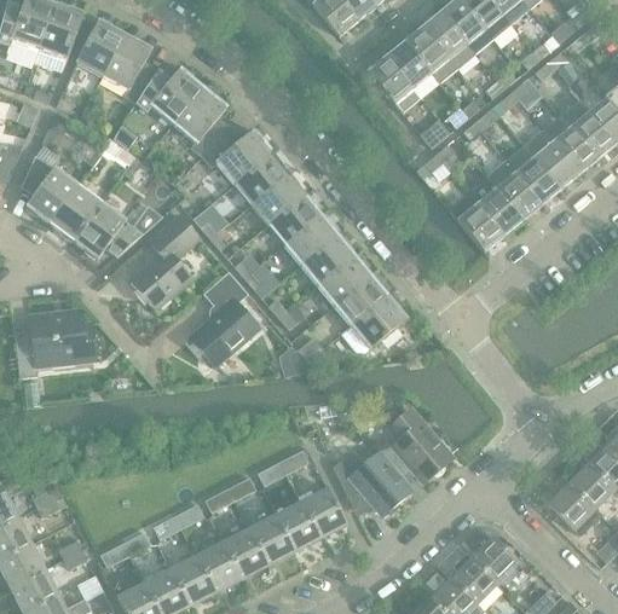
[(23,0),(22,5),(7,0),(0,27),(0,40),(11,45),(9,51),(35,59),(56,1),(52,0),(23,0)]
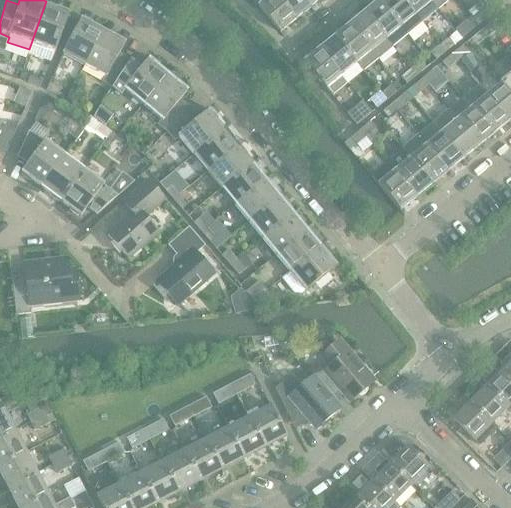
[(287,24),(296,17),(287,6),(282,0),(257,0),(258,1),(280,29),(287,24)]
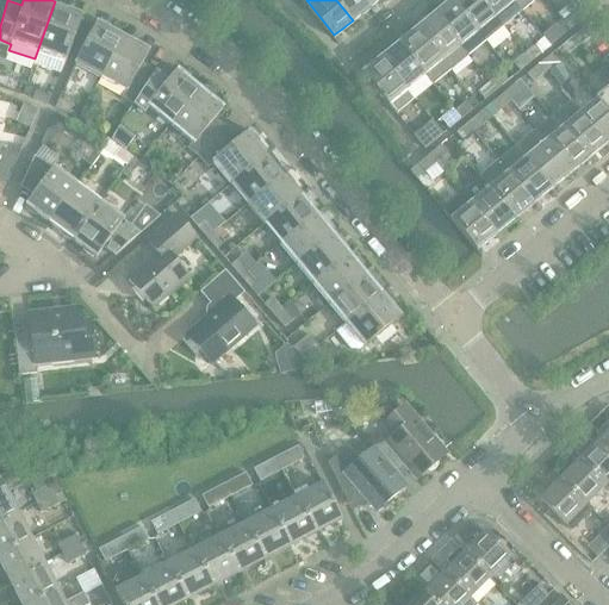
[(336,0),(342,7),(353,20),(371,5),(366,0),(336,0)]
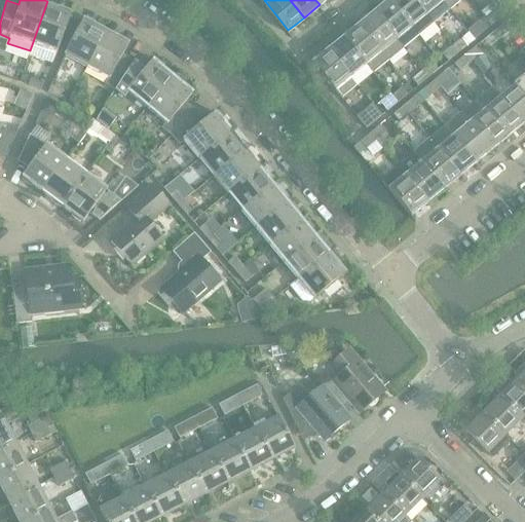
[(382,0),(373,8),(404,44),(418,32),(391,0),(382,0)]
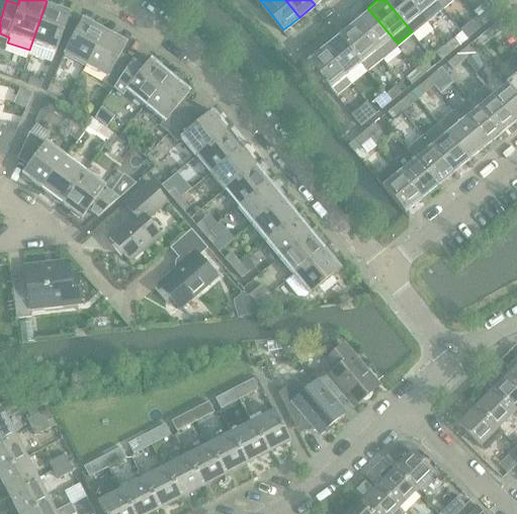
[(385,0),(412,31),(427,19),(411,0),(385,0)]
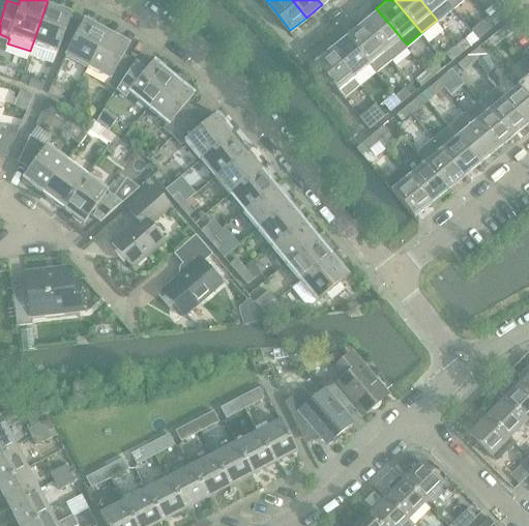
[(420,0),(437,20),(453,6),(448,0),(420,0)]
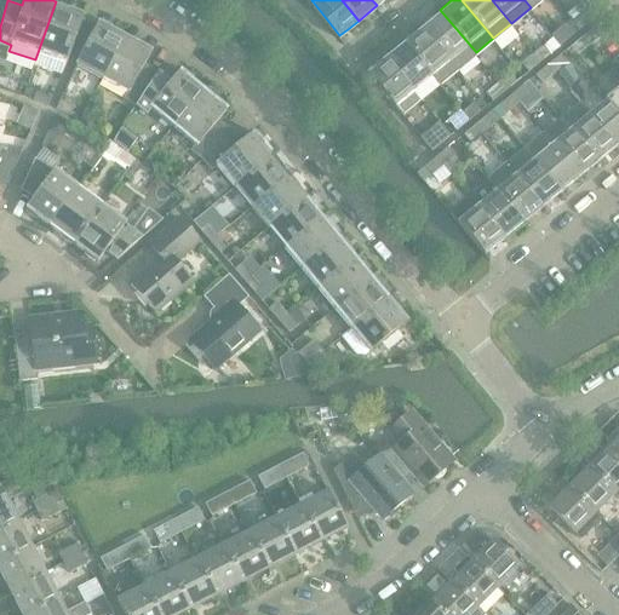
[(85,11),(56,1),(35,59),(62,69),(68,57),(85,11)]
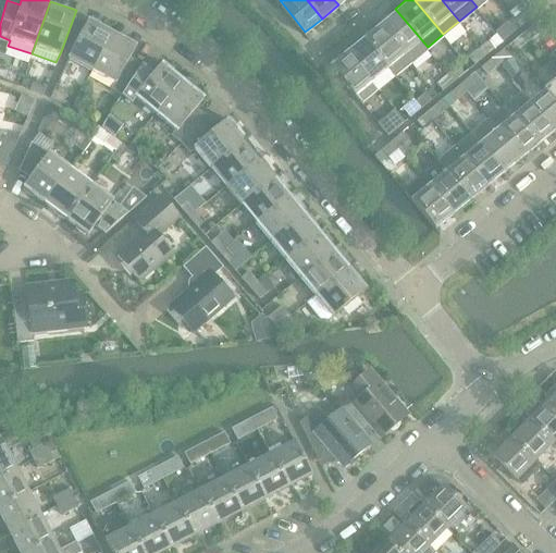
[(520,23),(531,15),(524,8),(515,16),(520,23)]
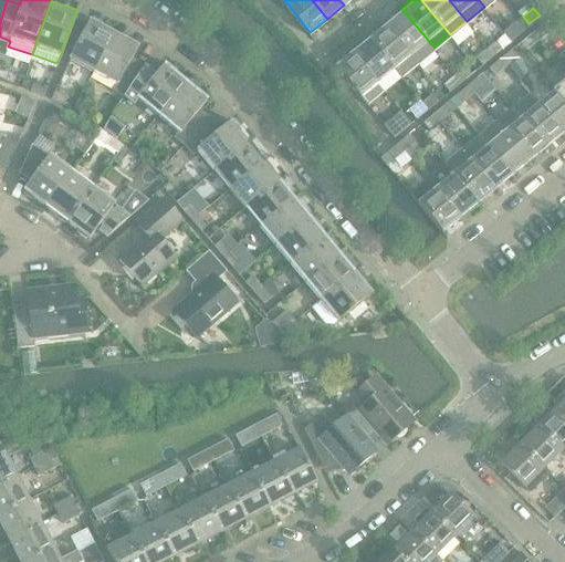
[(401,9),(385,22),(418,61),(435,48),(401,9)]
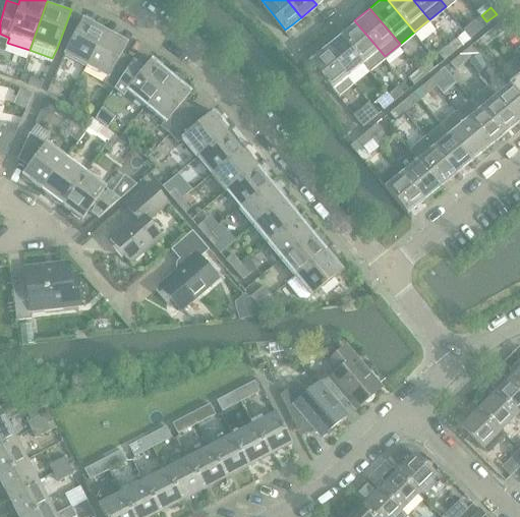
[(63,51),(85,63),(93,50),(105,26),(83,14),(63,51)]
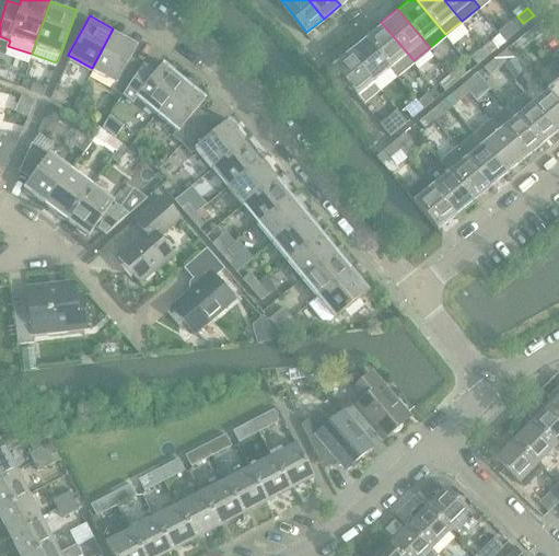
[(533,36),(544,27),(538,20),(527,30),(533,36)]
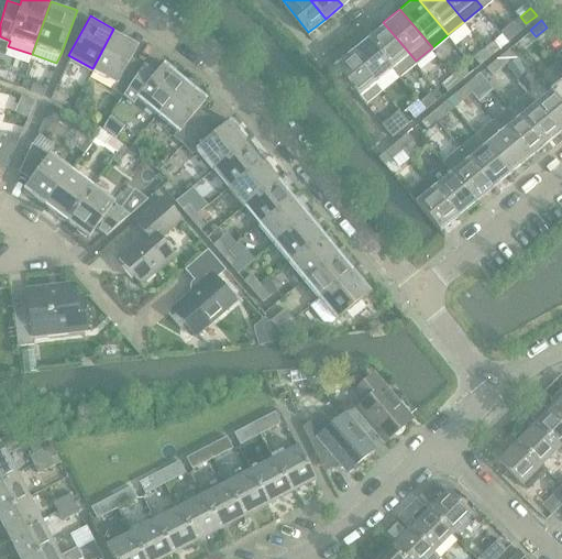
[(383,22),(367,35),(399,75),(416,61),(383,22)]
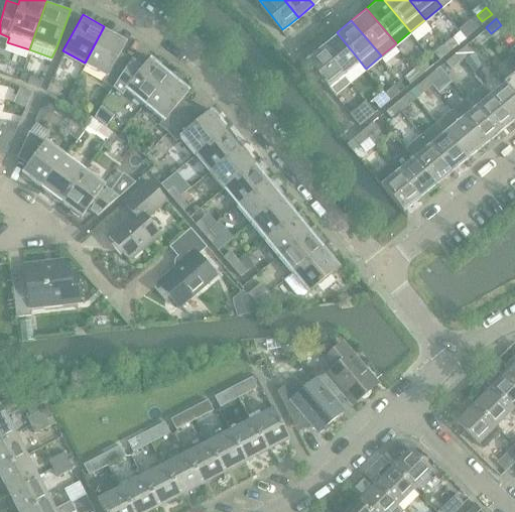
[(103,79),(113,85),(132,56),(121,49),(127,38),(104,26),(92,49),(85,62),(105,74),(103,79)]
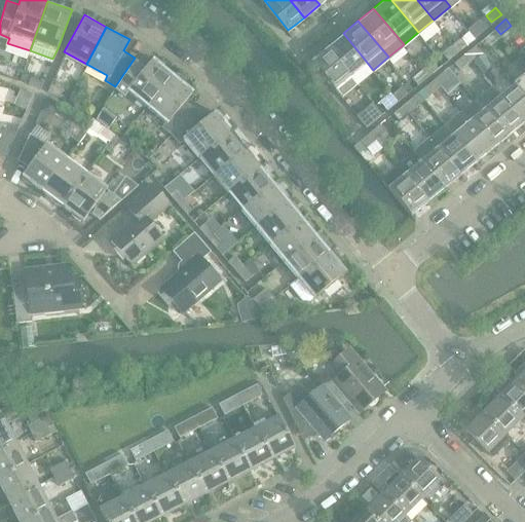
[(343,33),(328,45),(351,74),(358,82),(373,70),(343,33)]
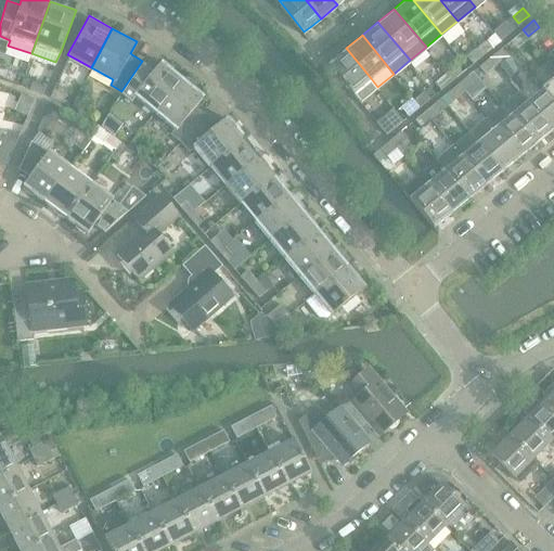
[(489,37),(478,46),(484,52),(494,43),(489,37)]
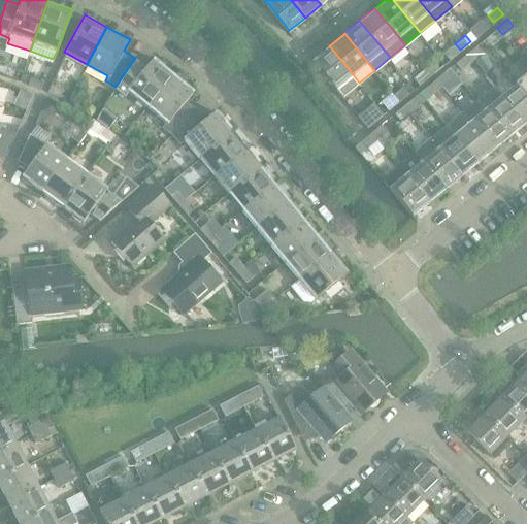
[(450,58),(460,50),(455,43),(445,52),(450,58)]
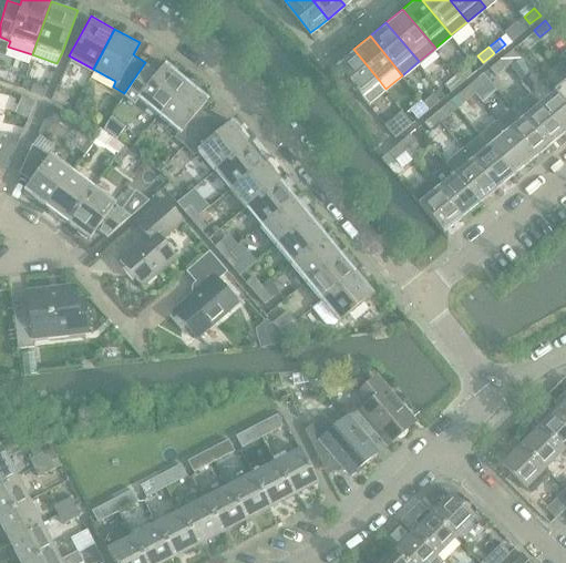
[(512,48),(501,57),(507,64),(517,55),(512,48)]
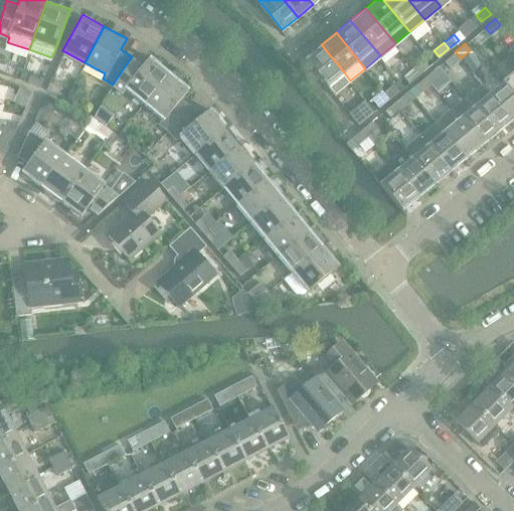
[(328,86),(344,72),(321,44),(305,57),(328,86)]
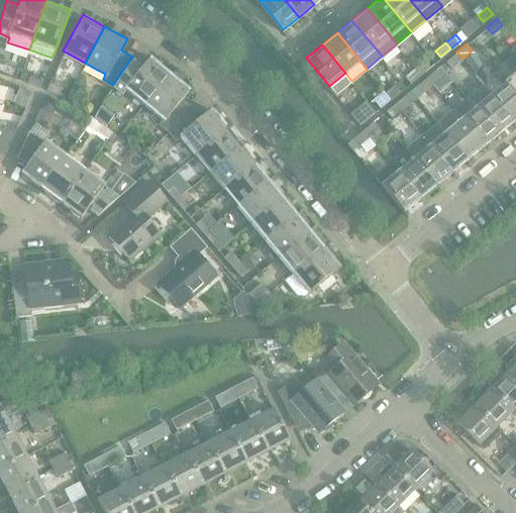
[(452,67),(462,59),(456,52),(446,60),(452,67)]
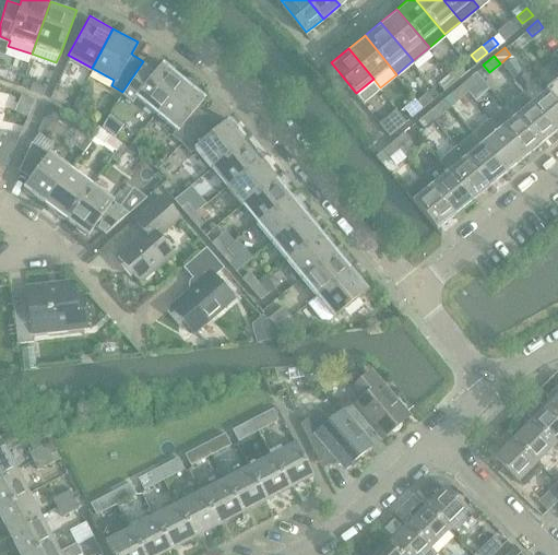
[(137,95),(156,111),(185,77),(163,59),(154,70),(143,61),(122,92),(132,101),(137,95)]
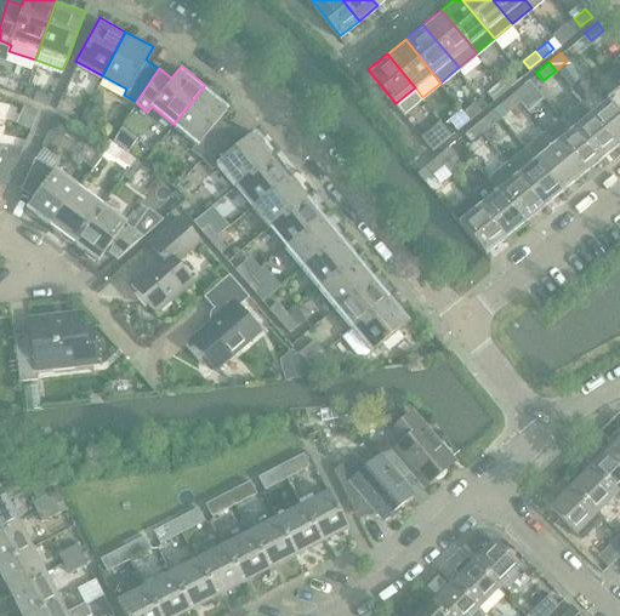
[(511,69),(499,79),(506,87),(518,78),(511,69)]
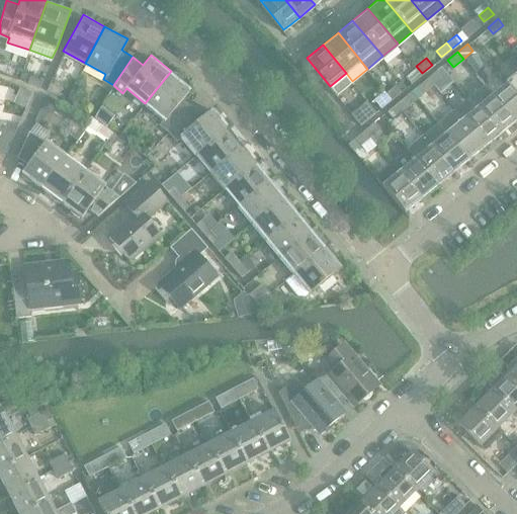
[(411,82),(422,73),(416,66),(405,75),(411,82)]
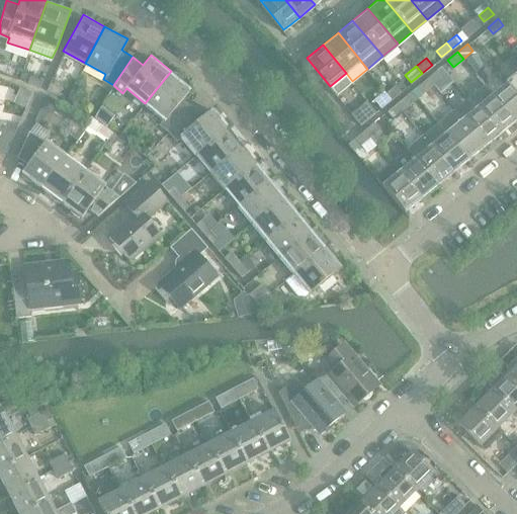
[(437,69),(428,76),(433,83),(443,76),(437,69)]
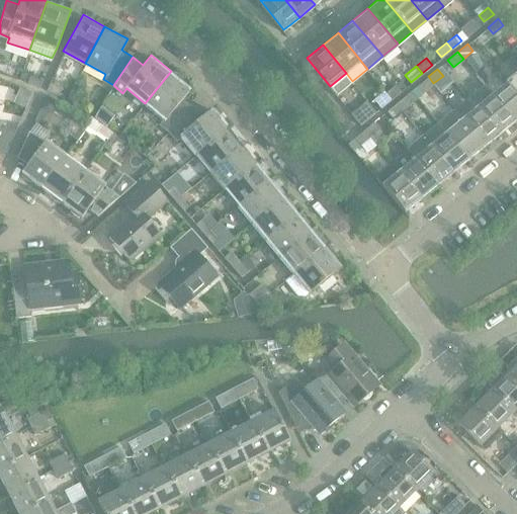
[(190,87),(171,71),(145,103),(163,118),(159,122),(169,130),(193,105),(183,97),(190,87)]
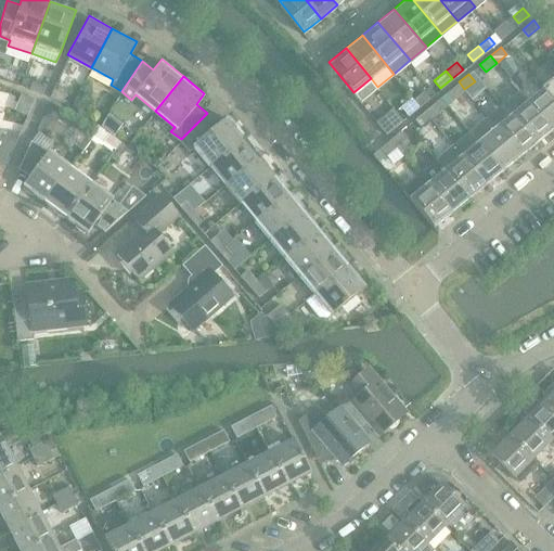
[(553,76),(542,86),(553,100),(553,76)]
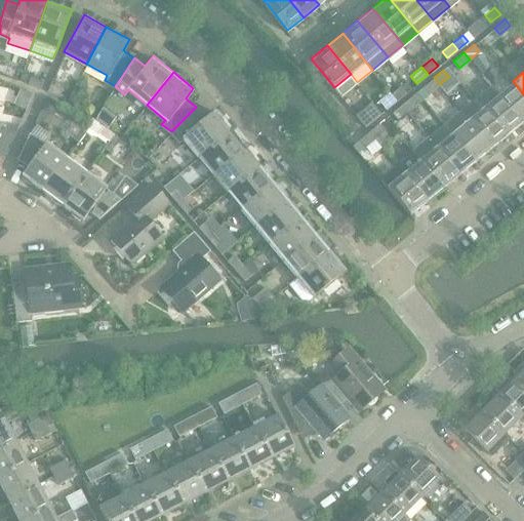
[(41,86),(44,78),(32,73),(29,81),(41,86)]
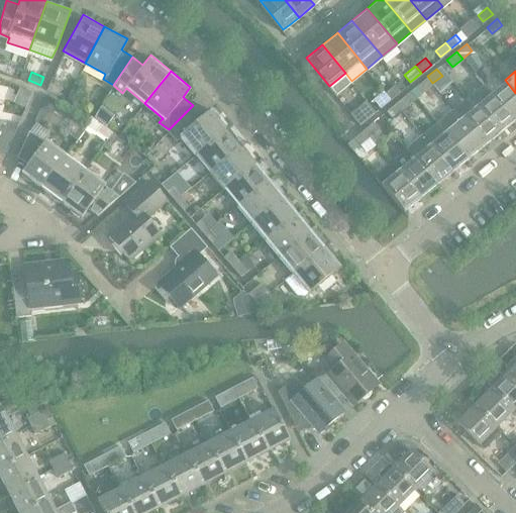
[(422,92),(432,83),(427,76),(416,85),(422,92)]
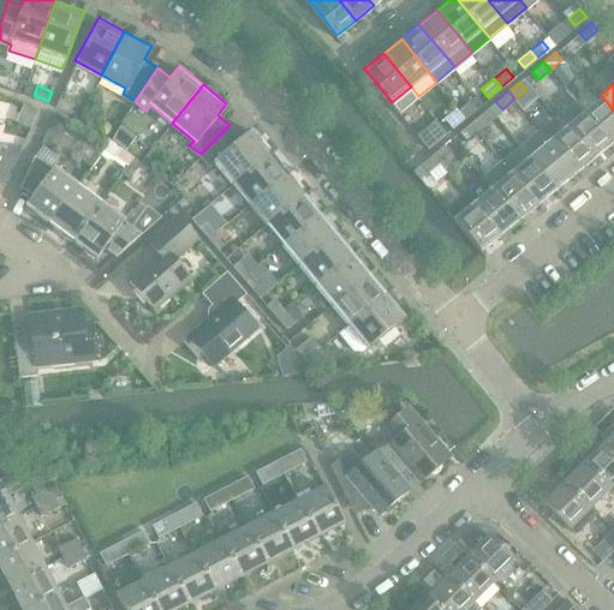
[(70,111),(75,101),(60,95),(57,105),(70,111)]
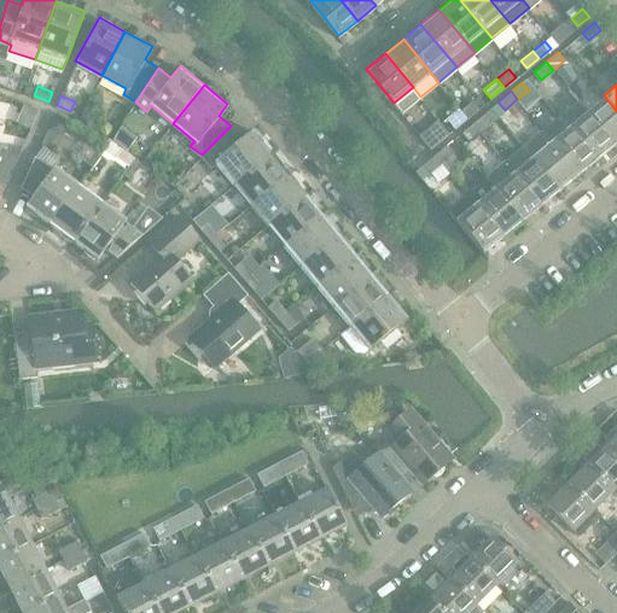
[(616,111),(604,95),(587,110),(613,144),(616,140),(616,111)]
